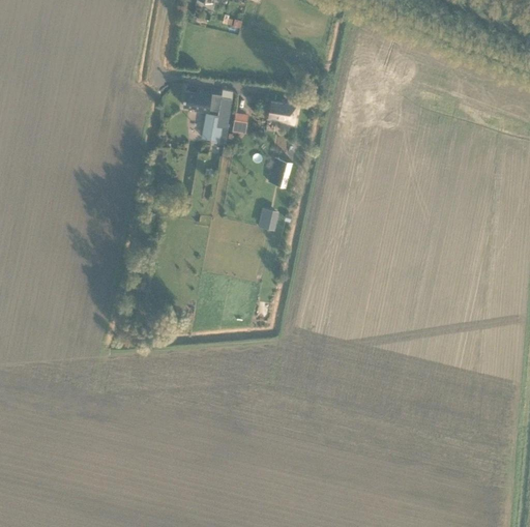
[(185,92),(183,108),(196,110),(195,112),(206,114),(209,114),(209,111),(219,112),(218,116),(217,123),(224,124),(228,125),(231,105),(221,103),(222,97),(211,95),(212,93),(198,91),(198,94),(185,92)]
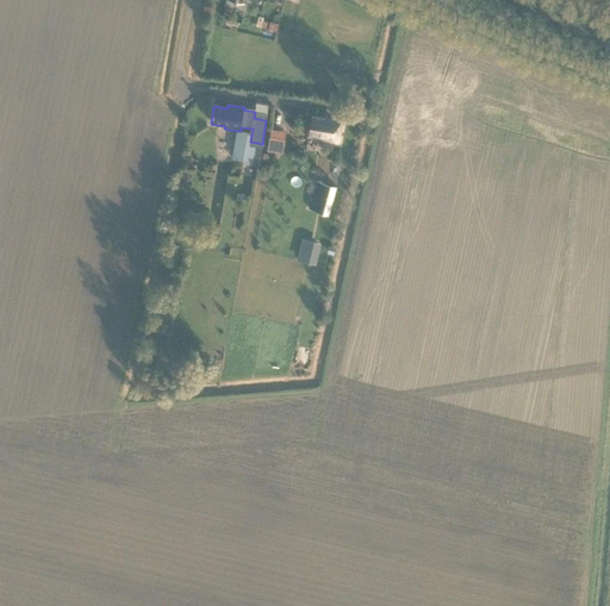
[(338,144),(342,122),(327,118),(325,122),(312,119),(309,137),(323,139),(322,142),(338,144)]
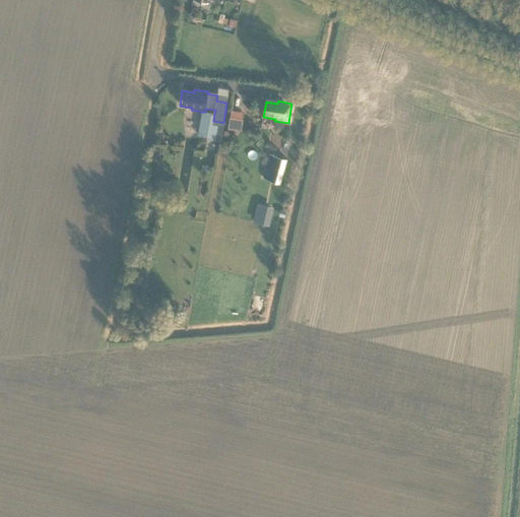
[(241,133),(244,113),(231,111),(228,131),(241,133)]
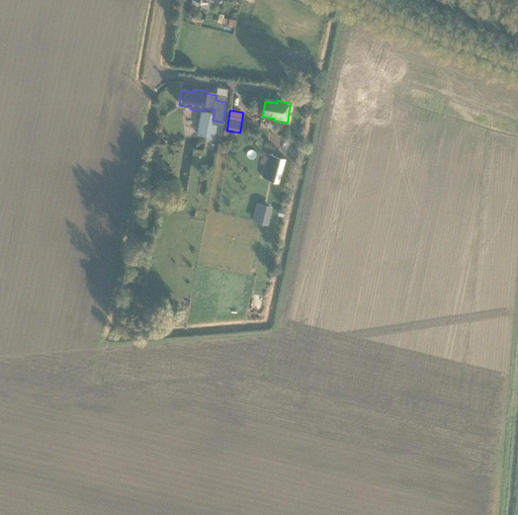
[(199,122),(196,137),(216,140),(218,126),(219,121),(212,120),(211,125),(199,122)]
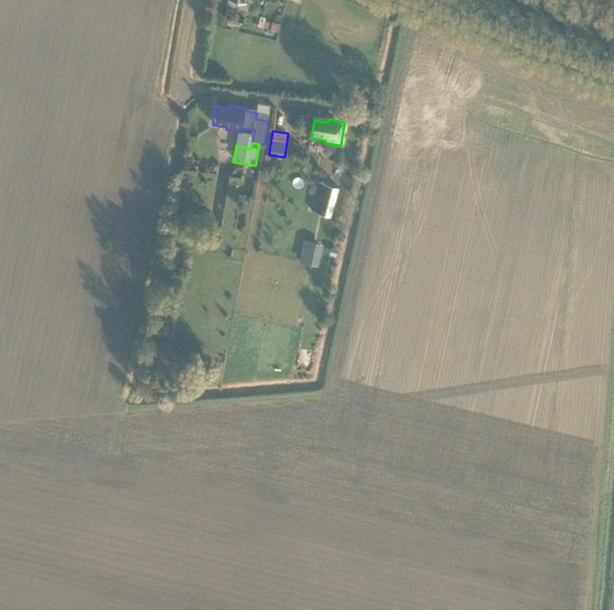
[(320,185),(312,212),(331,217),(338,189),(336,188),(336,189),(329,187),(320,185)]
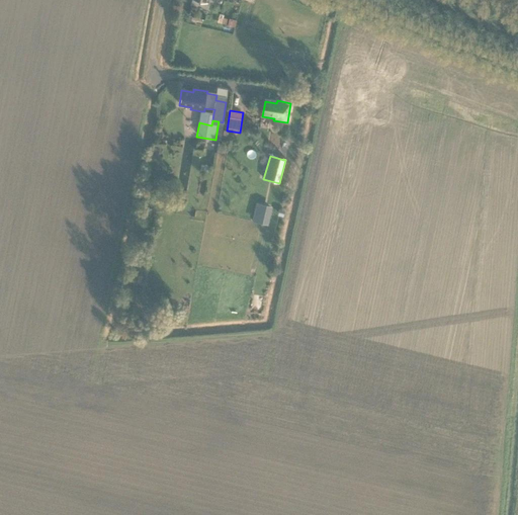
[(262,207),(259,222),(267,224),(270,209),(262,207)]
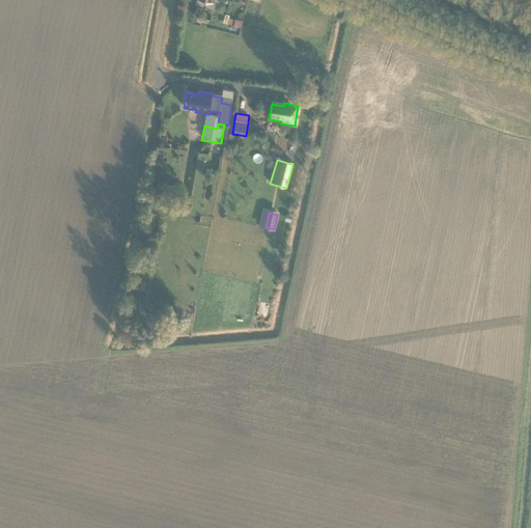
[(268,316),(270,305),(263,304),(260,315),(268,316)]
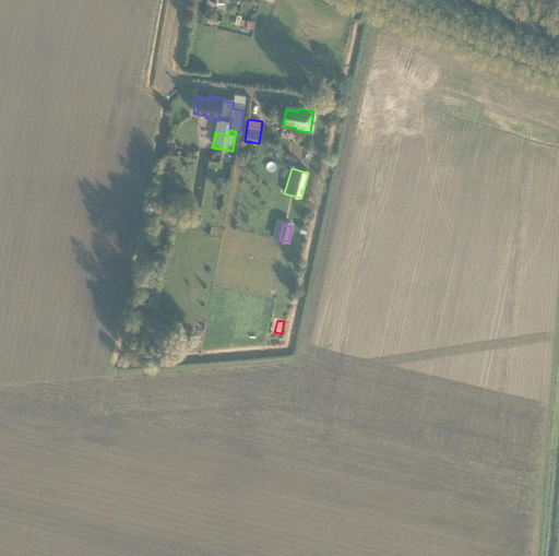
All buildings are outlined.
